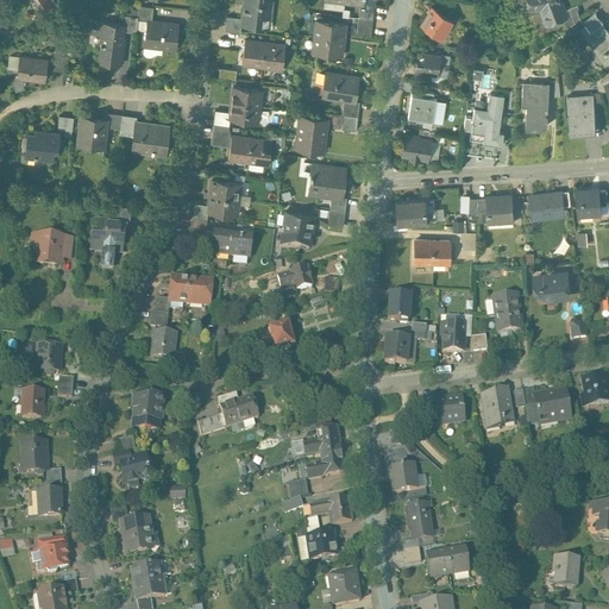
[(48,0),(29,0),(39,17),(44,13),(43,11),(51,5),(48,0)]
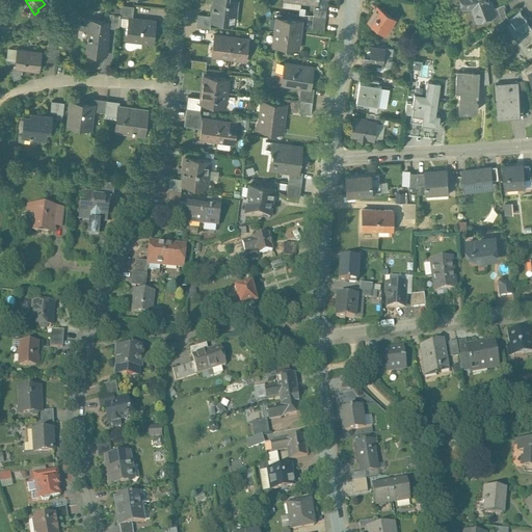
[(228,0),(213,0),(211,17),(211,21),(218,22),(218,24),(227,25),(228,16),(233,17),(237,14),(238,1),(229,0),(228,0)]
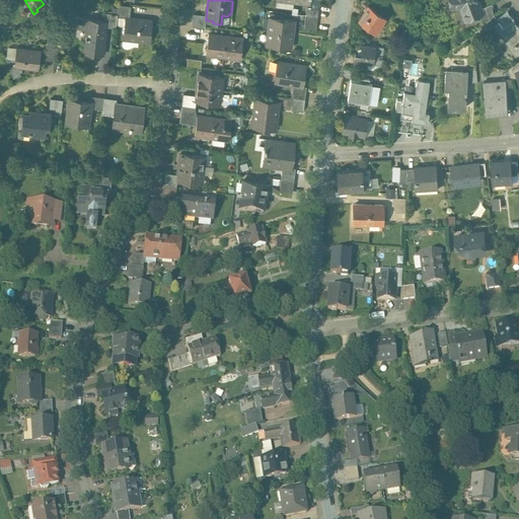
[(449,0),(450,4),(461,2),(463,7),(461,7),(464,16),(478,10),(482,9),(479,4),(477,0),(449,0)]
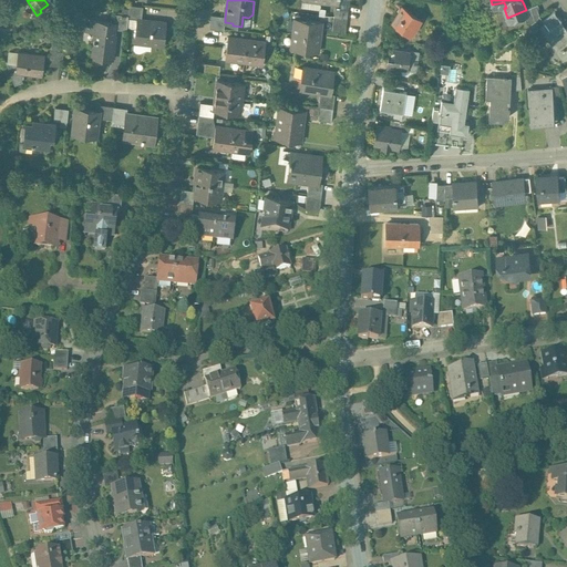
[(536,0),(524,4),(526,10),(523,11),(526,21),(542,11),(536,0)]
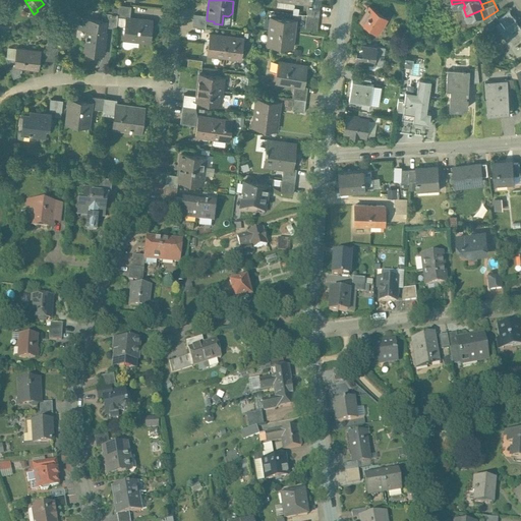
[(320,4),(311,3),(308,3),(306,15),(319,16),(320,4)]
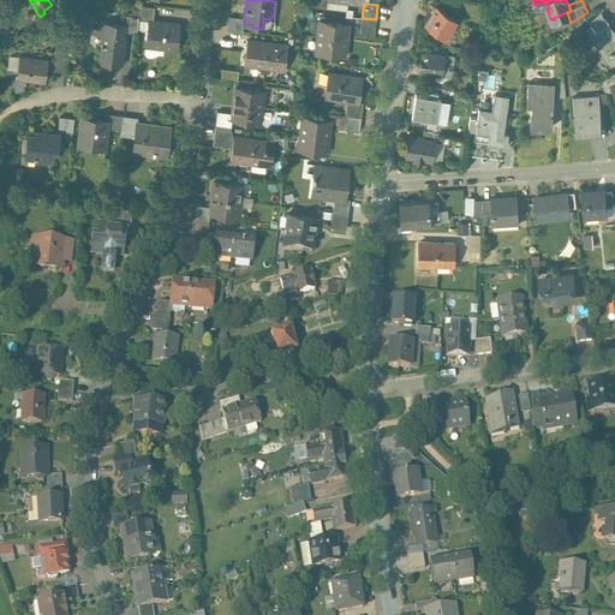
[(453,17),(436,6),(425,23),(442,34),(453,17)]
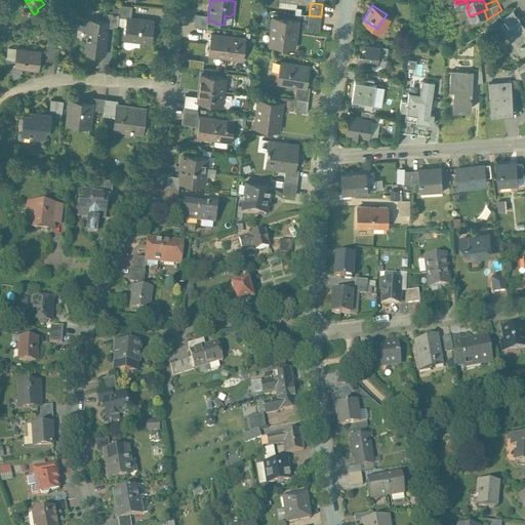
[(132,7),(120,6),(119,15),(118,18),(126,18),(130,19),(132,7)]
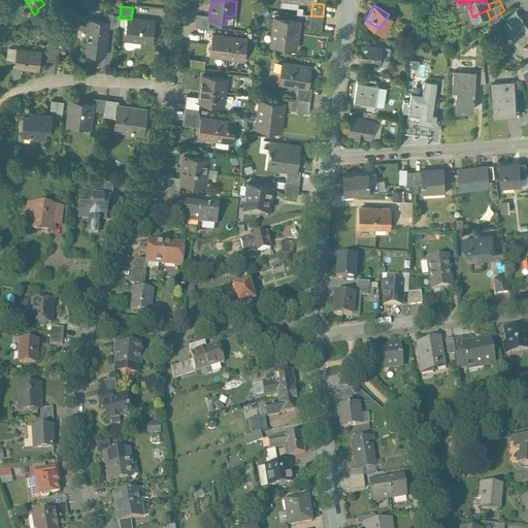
[(527,22),(524,17),(524,15),(521,12),(518,8),(518,7),(507,14),(508,17),(514,23),(509,26),(527,51),(527,50),(527,22)]
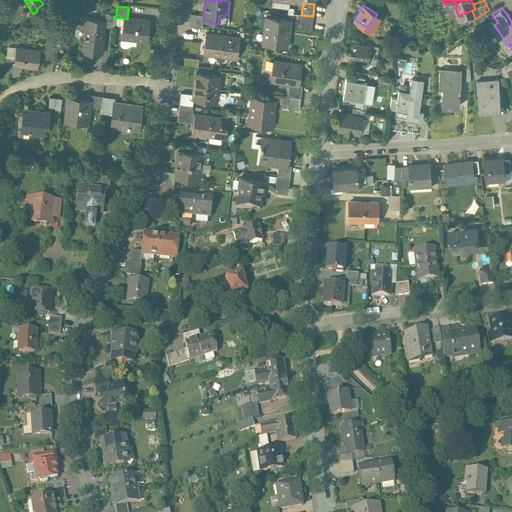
[(475,19),(471,23),(475,29),(493,16),(492,14),(489,10),(475,19)]
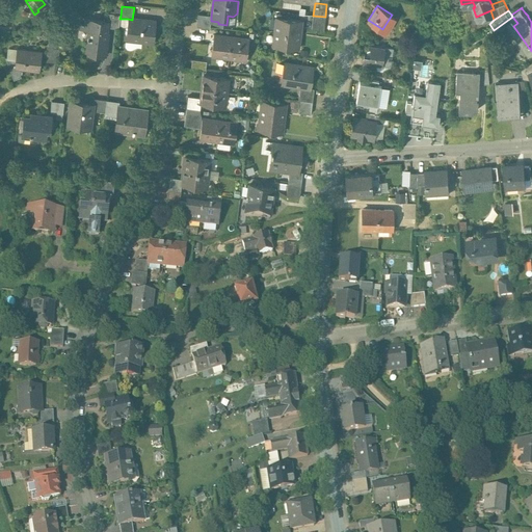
[(121,16),(108,14),(106,26),(118,28),(120,19),(121,16)]
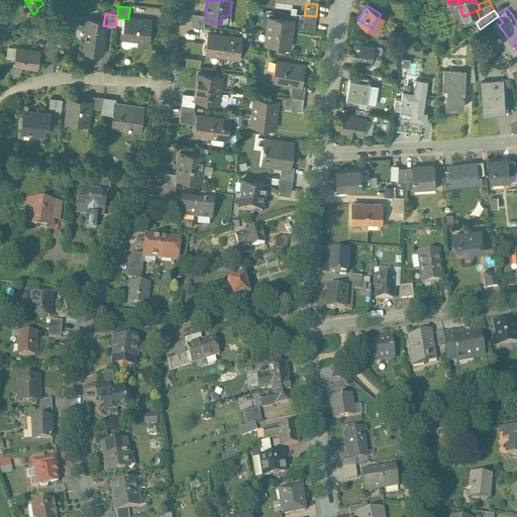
[(205,16),(193,14),(191,26),(204,28),(205,20),(205,16)]
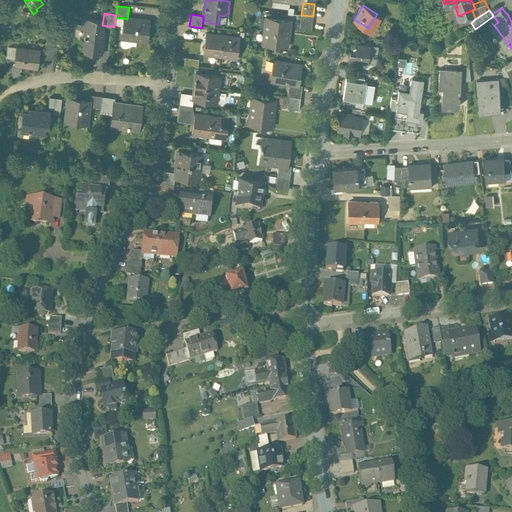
[(290,19),(266,16),(265,30),(288,33),(290,19)]
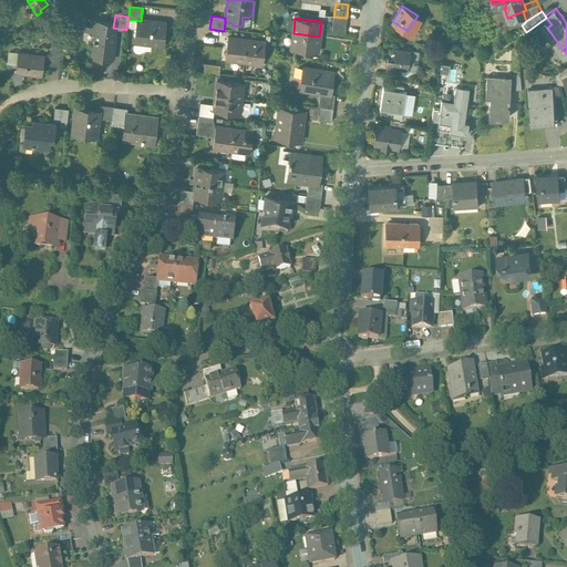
[(141,21),(136,20),(134,44),(164,48),(166,23),(141,21)]
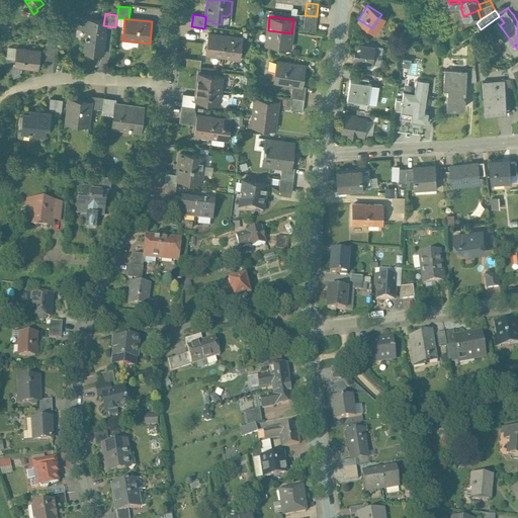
[(105,33),(86,30),(83,54),(103,57),(105,33)]
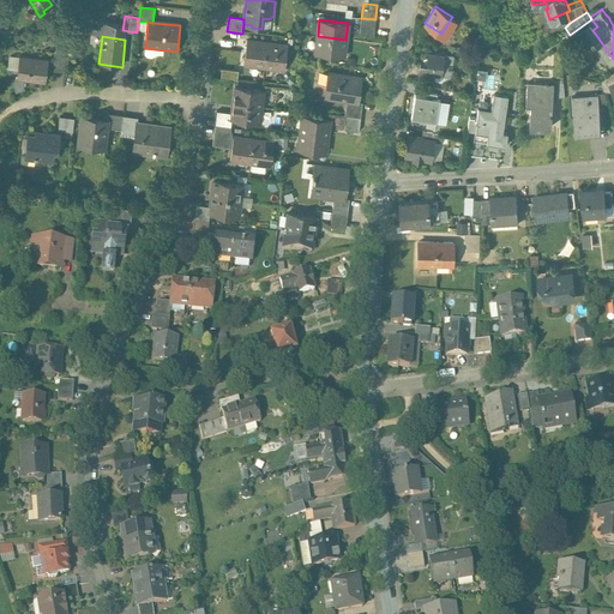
[(345,40),(318,36),(315,53),(344,56),(345,40)]
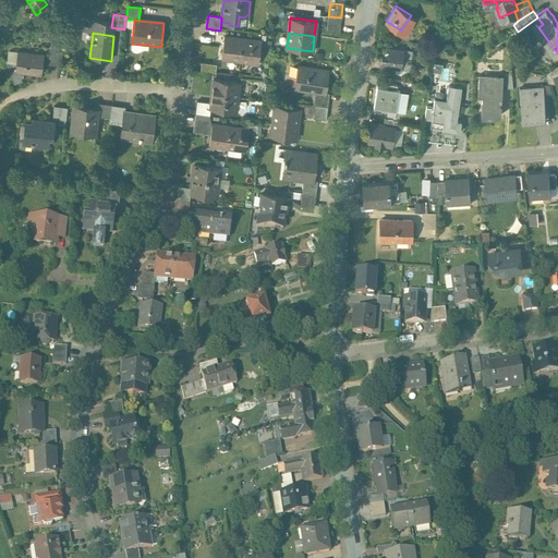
[(243,39),(225,37),(221,59),(240,61),(243,39)]
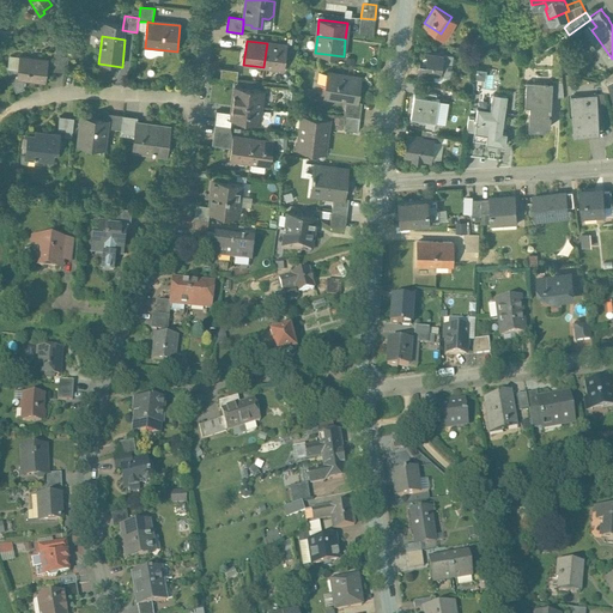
[(287,46),(267,43),(263,67),(284,70),(287,46)]
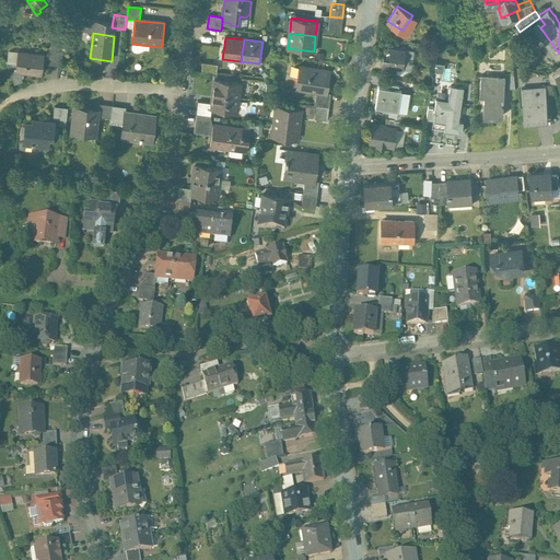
[(405,48),(389,45),(388,56),(383,55),(382,63),(401,67),(405,48)]
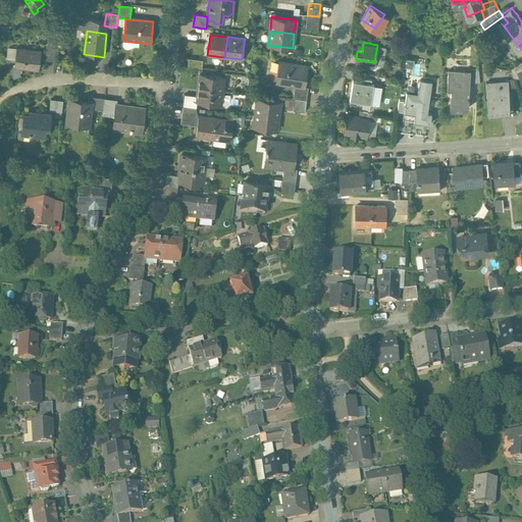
[(385,46),(377,45),(374,62),(382,63),(385,46)]
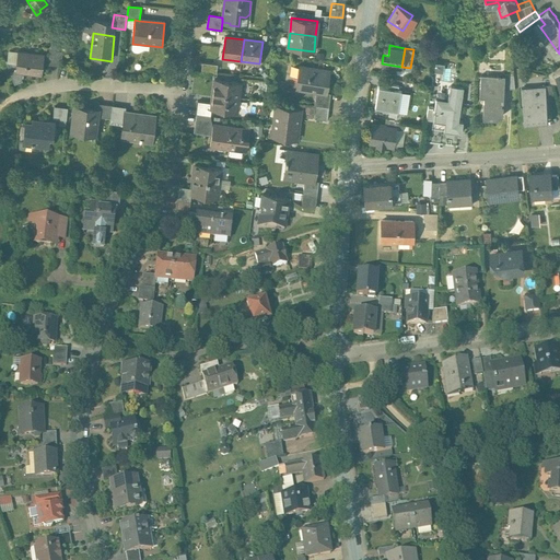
[(62,53),(49,51),(48,67),(60,68),(62,53)]
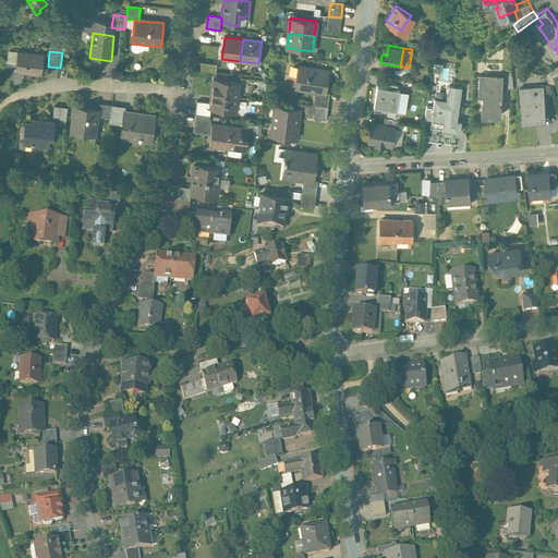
[(43,57),(19,53),(17,63),(16,73),(19,73),(40,75),(43,57)]
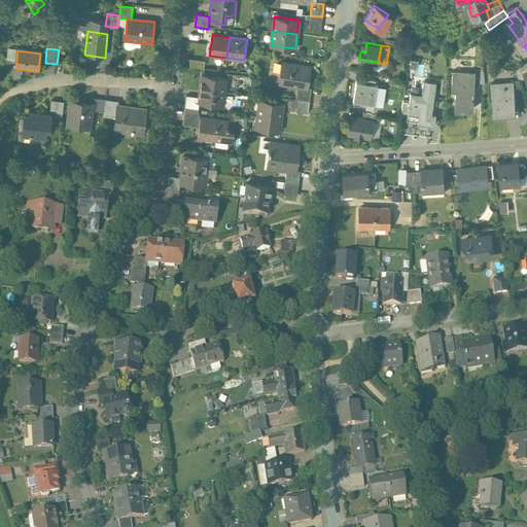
[(407,63),(415,64),(416,56),(407,55),(407,63)]
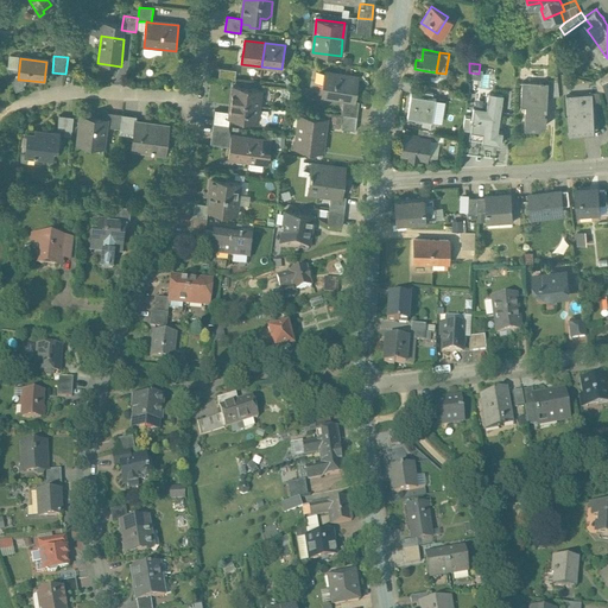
[(19,69),(6,68),(16,94),(25,90),(24,87),(23,87),(24,83),(21,83),(20,80),(18,80),(19,69)]
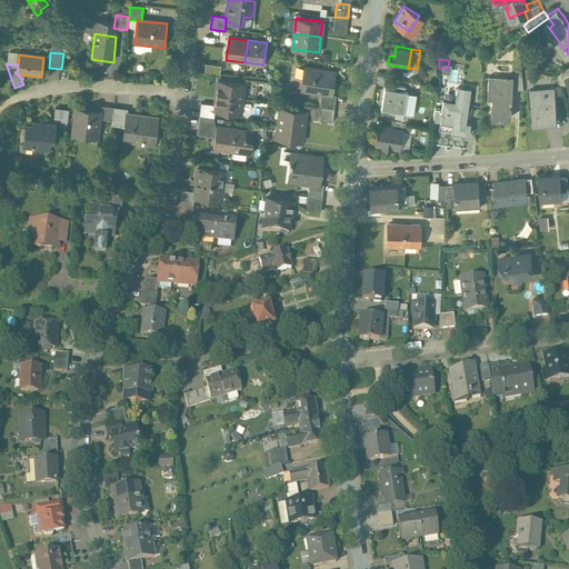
[(568,63),(559,70),(561,79),(568,76),(568,77),(568,63)]
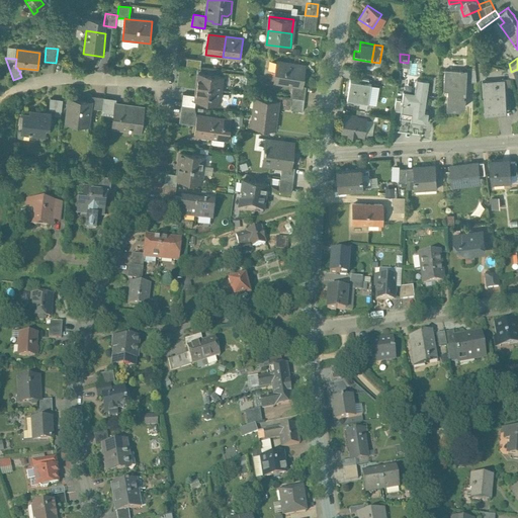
[(201,61),(187,59),(186,67),(200,69),(201,61)]
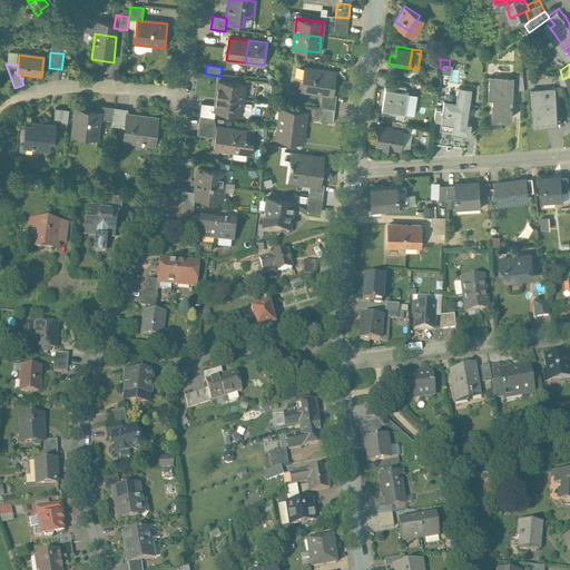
[(333,71),(305,67),(305,68),(296,67),(295,77),(303,78),(302,84),(310,85),(308,91),(322,94),(330,95),(330,94),(331,87),(332,87),(333,86),(333,85),(334,84),(333,82),(333,81),(332,80),(333,71)]
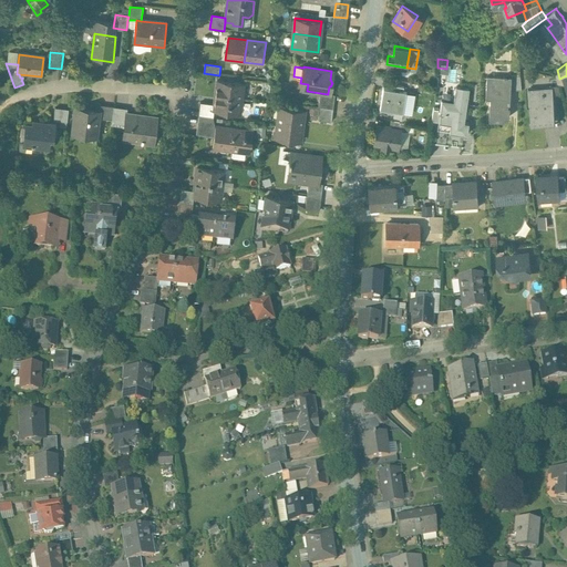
[(503,72),(486,72),(485,94),(490,94),(488,113),(508,114),(509,86),(511,73),(505,73),(505,72),(503,72)]
